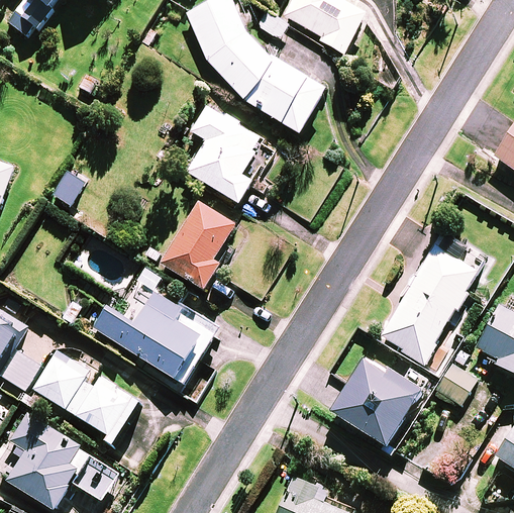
[(22,0),(7,21),(29,37),(57,0),(22,0)]
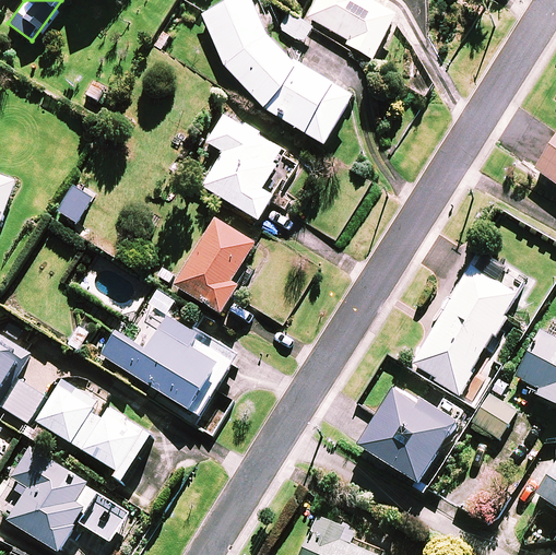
[(222,0),(199,10),(222,65),(259,105),(324,145),(353,98),(286,59),(269,39),(251,0),(222,0)]
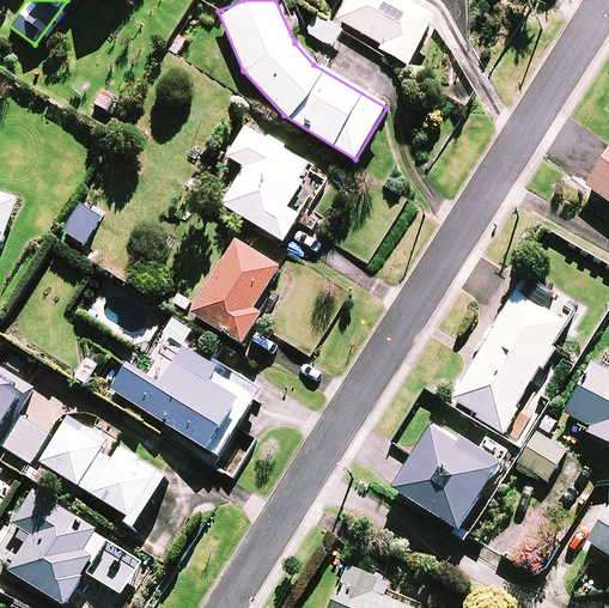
[(346,0),(336,17),(379,43),(378,47),(407,64),(434,19),(403,0),(346,0)]
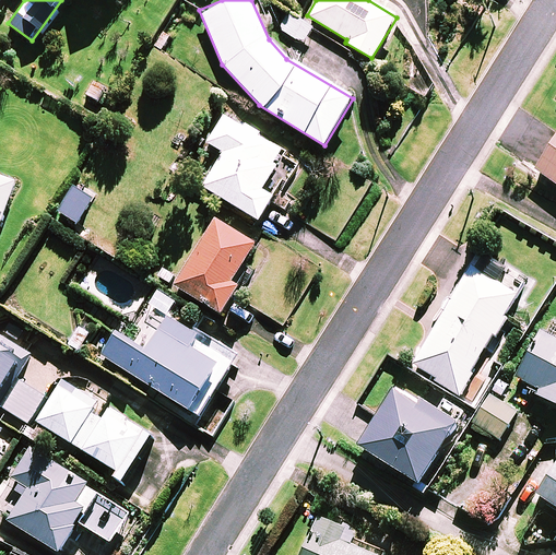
[(310,30),(288,14),(280,27),(302,43),(310,30)]
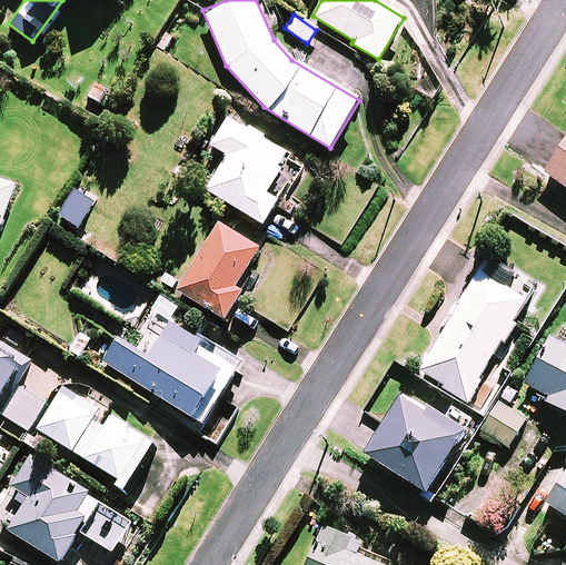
[(101,106),(109,89),(93,81),(85,97),(101,106)]
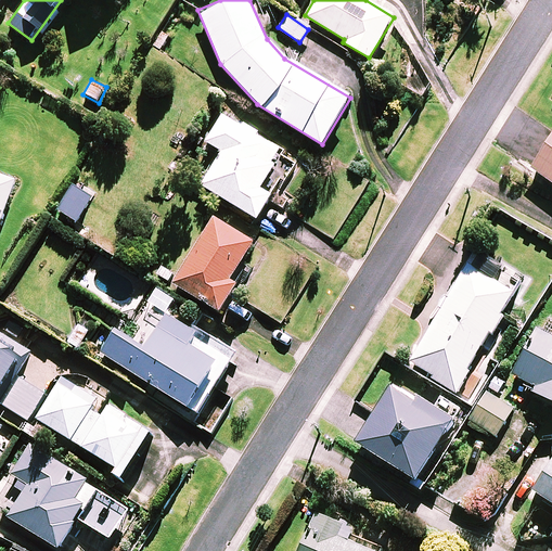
[(259,219),(293,162),(280,154),(283,149),(221,112),(205,140),(221,150),(200,184),(259,219)]
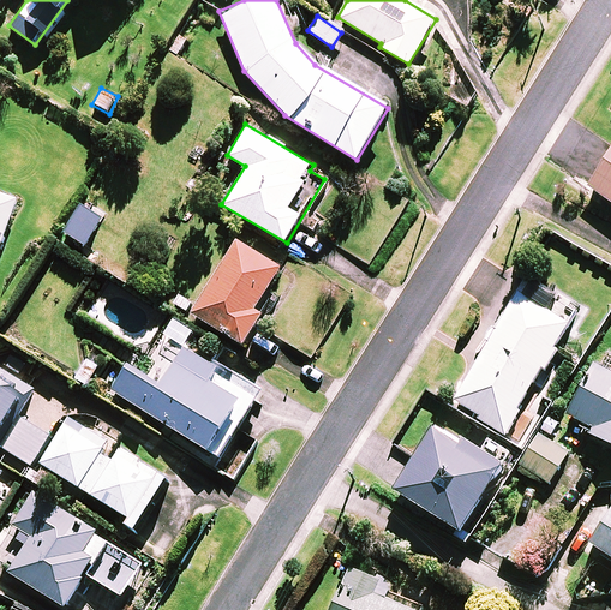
[(610,151),(587,186),(610,202),(610,151)]
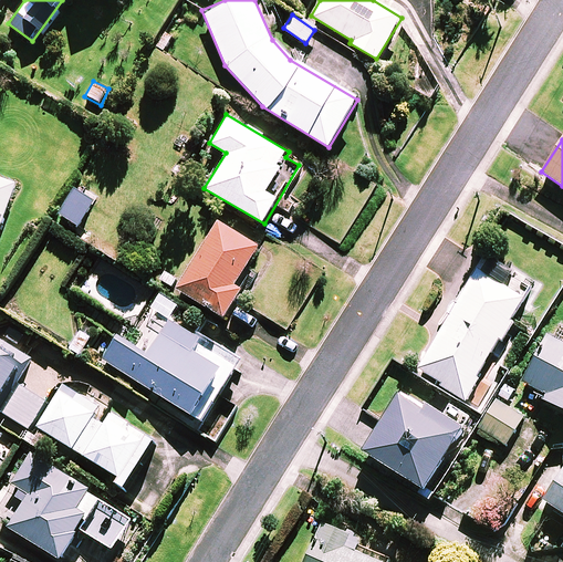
[(0,224),(16,183),(0,177),(0,224)]
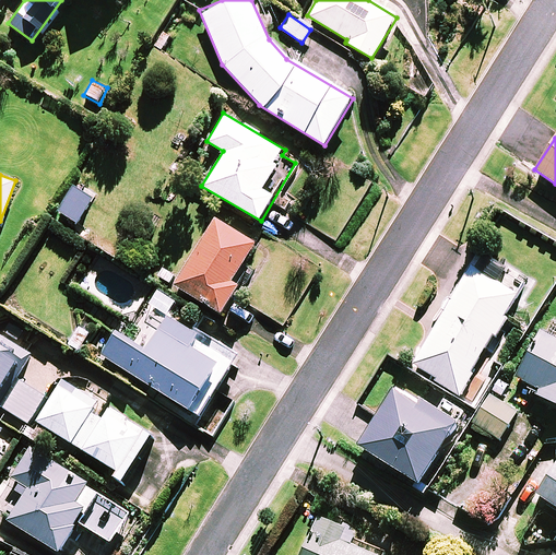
[(92,198),(72,186),(57,210),(77,223),(92,198)]
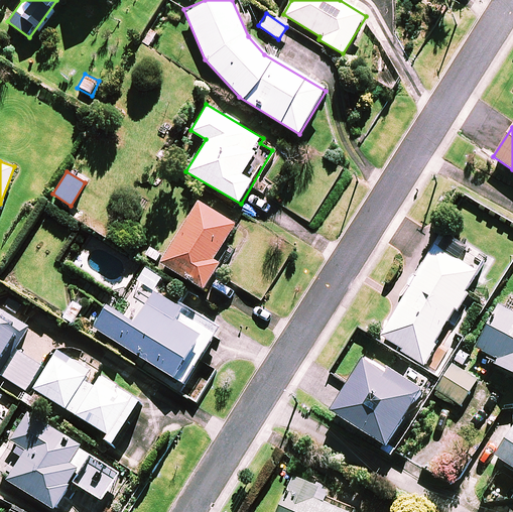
[(234,225),(197,203),(160,262),(204,288),(220,263),(213,260),(234,225)]
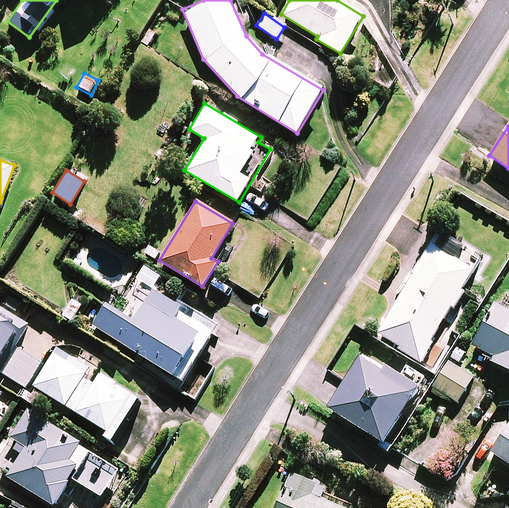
[(479,258),(436,231),(404,283),(406,285),(376,334),(417,359),(479,258)]
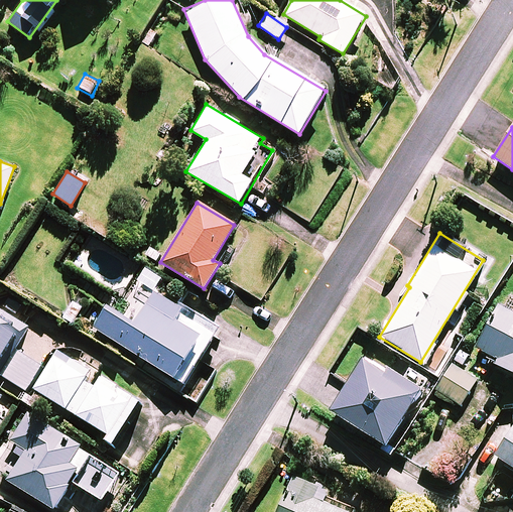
[(216,330),(153,290),(133,323),(105,304),(92,326),(183,383),(216,330)]
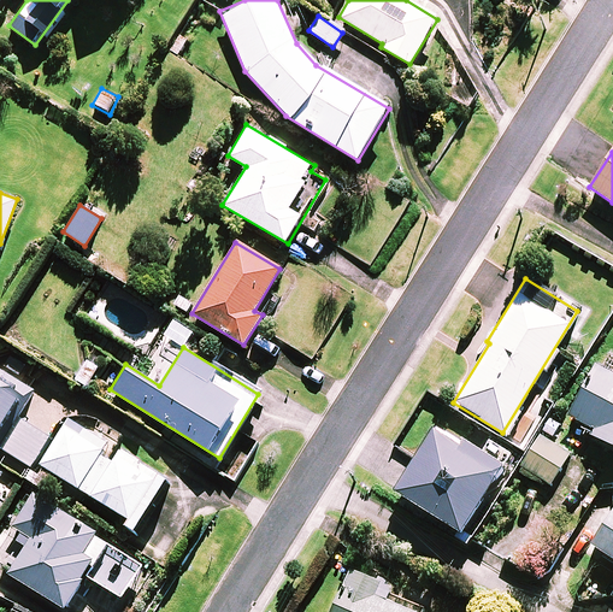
[(612,353),(608,351),(600,366),(595,363),(564,421),(612,446),(612,353)]
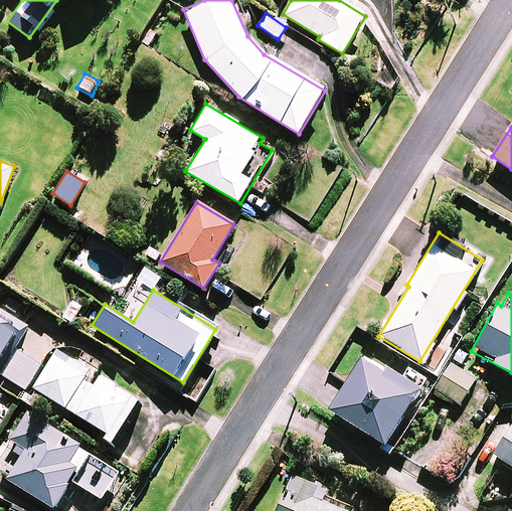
[(0,362),(23,326),(0,311),(0,362)]
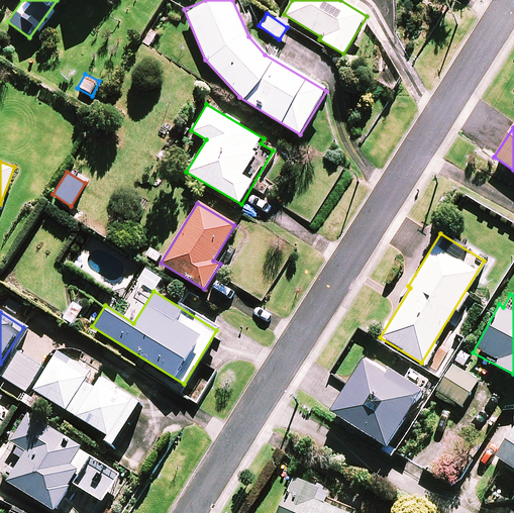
[(116,440),(140,403),(115,388),(117,385),(102,375),(94,388),(84,381),(90,372),(57,350),(33,389),(116,440)]
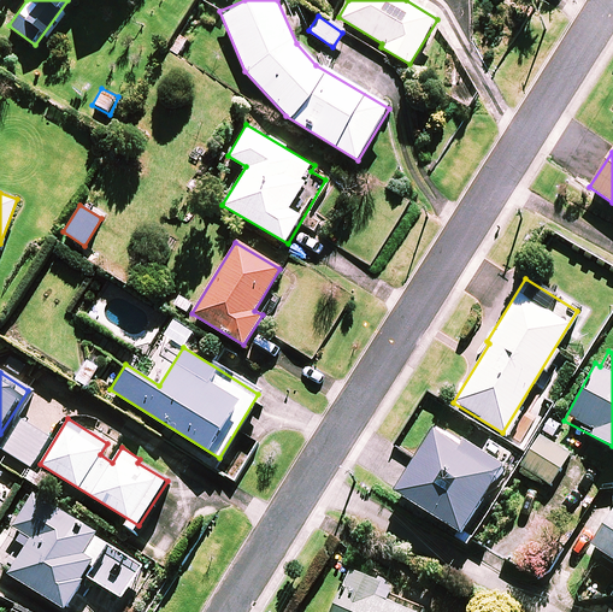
[(48,434),(24,419),(6,451),(30,465),(48,434)]
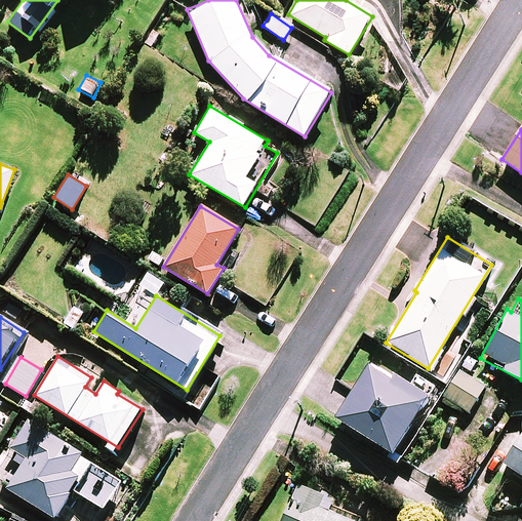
[(426,400),(369,366),(336,418),(393,453),(426,400)]
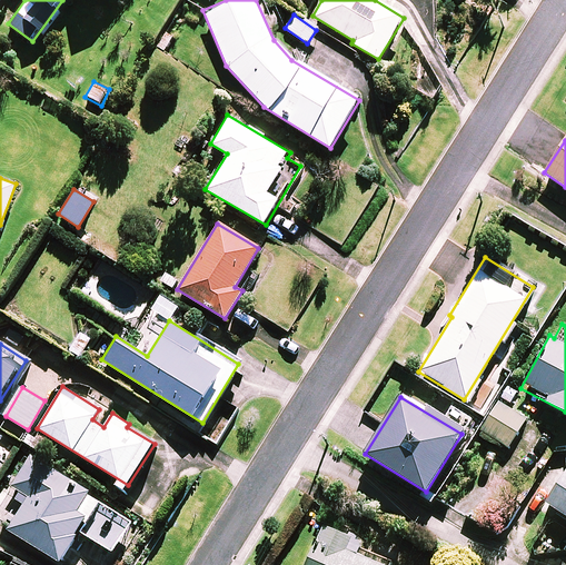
[(524,417),(497,399),(478,428),(506,446),(524,417)]
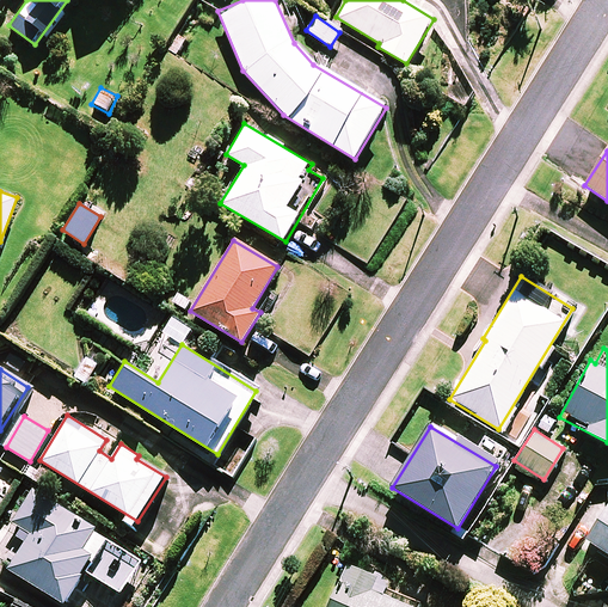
[(141,560),(31,490),(12,520),(31,533),(8,568),(66,604),(87,570),(121,592),(141,560)]
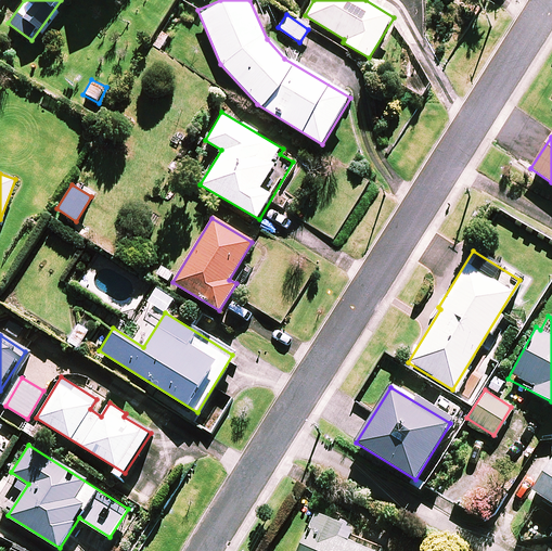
[(551,458),(531,489),(551,502),(551,458)]
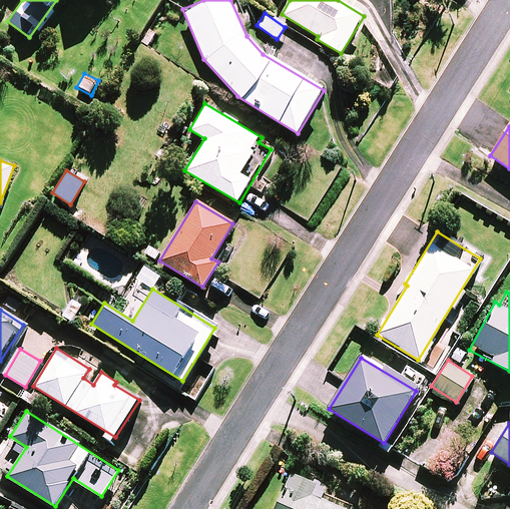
[(315,482),(291,472),(274,508),(345,508),(310,493),(315,482)]
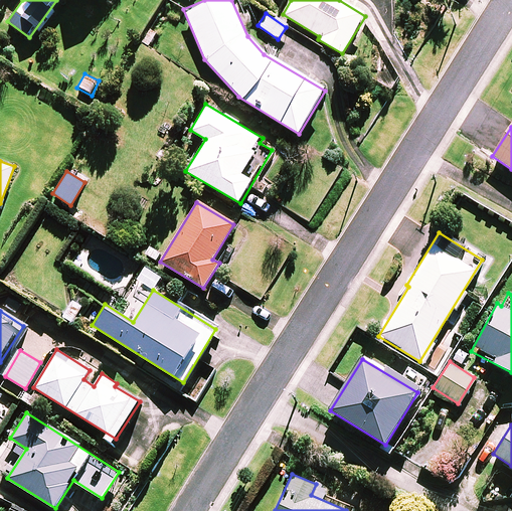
All buildings are outlined.
